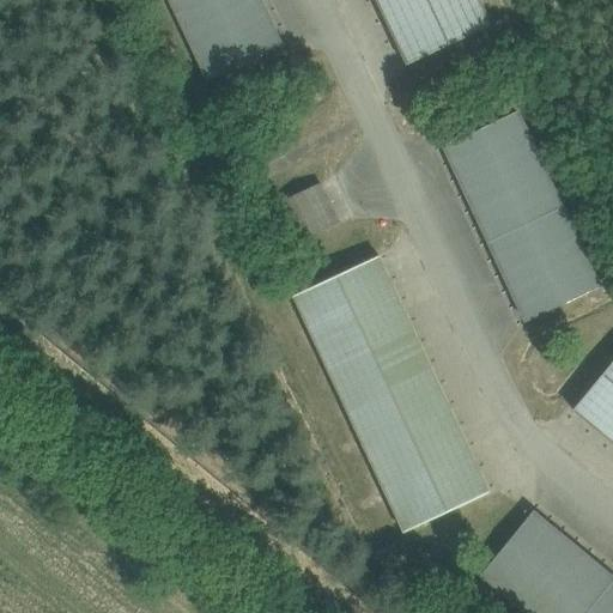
[(480,0),(376,0),(407,65),(492,24),(480,0)]
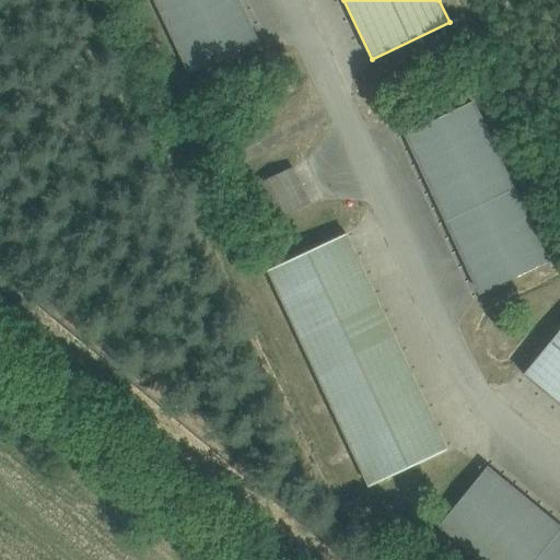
[(473,102),(406,132),(481,292),(547,261),(473,102)]
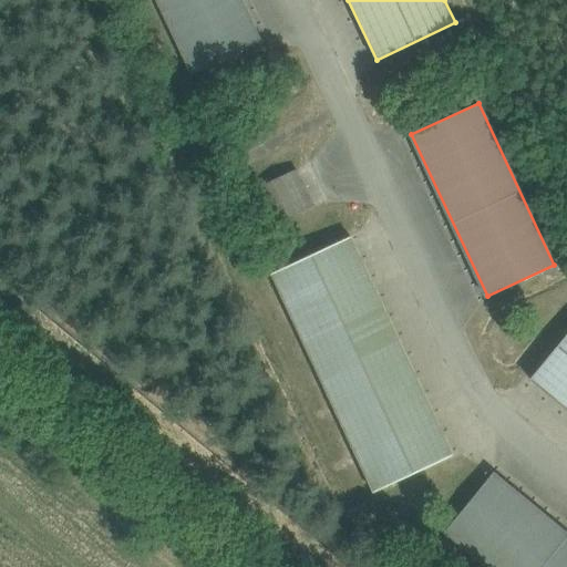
[(280,177),(265,185),(281,219),(297,212),(297,213),(298,212),(313,204),(297,169),(281,177),(281,176),(280,176),(280,177)]
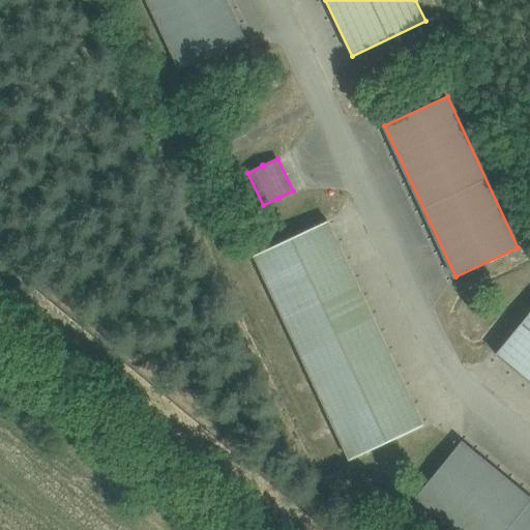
[(423,424),(328,221),(253,256),(349,460),(423,424)]
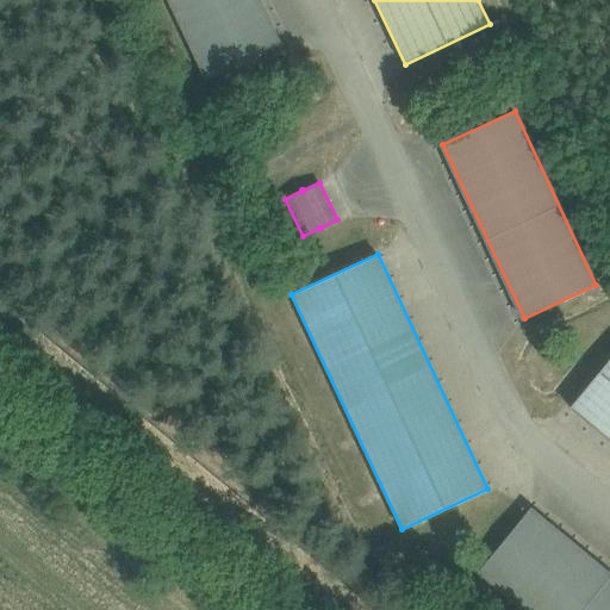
[(609,358),(570,408),(609,440),(609,358)]
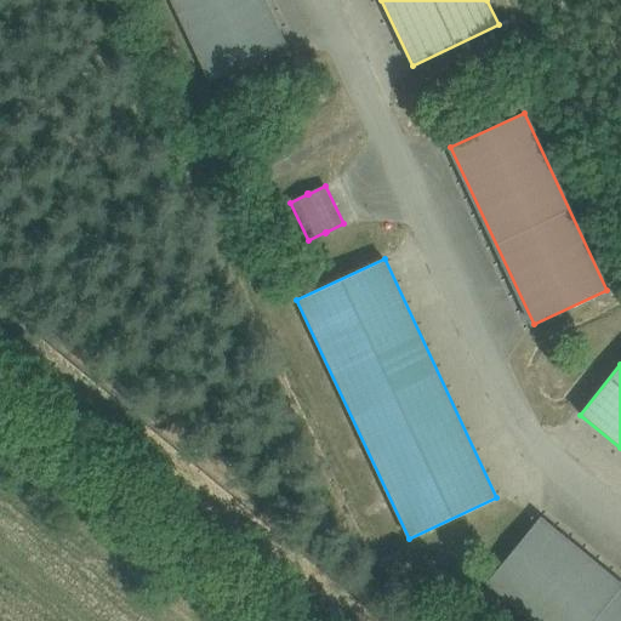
[(620,620),(620,585),(540,518),(489,581),(537,620),(620,620)]
